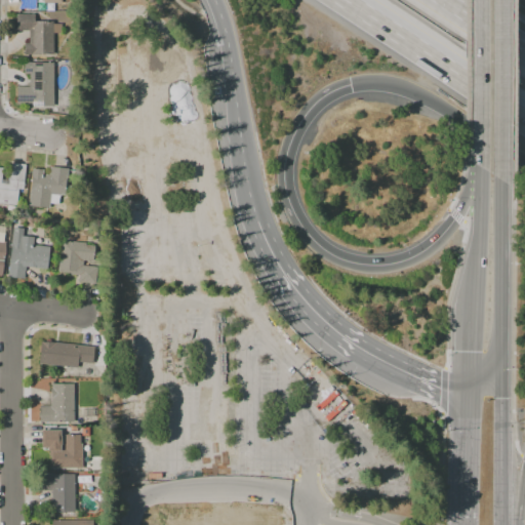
[(35,0),(36,8),(19,8),(19,0),(35,0)]
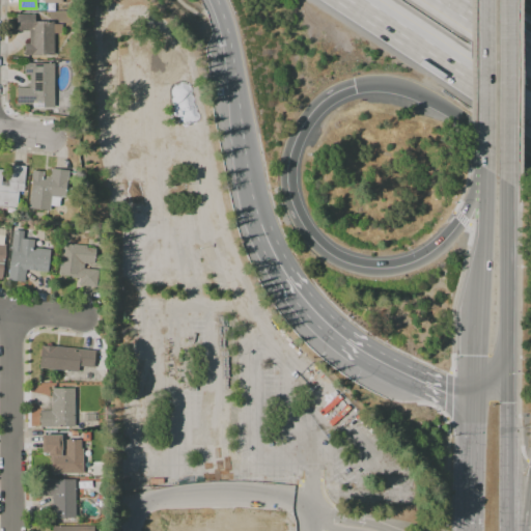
[(53,55),(24,55),(24,44),(28,44),(29,30),(16,30),(16,15),(34,15),(34,22),(53,22),(53,24),(61,24),(61,33),(53,33),(53,55)]
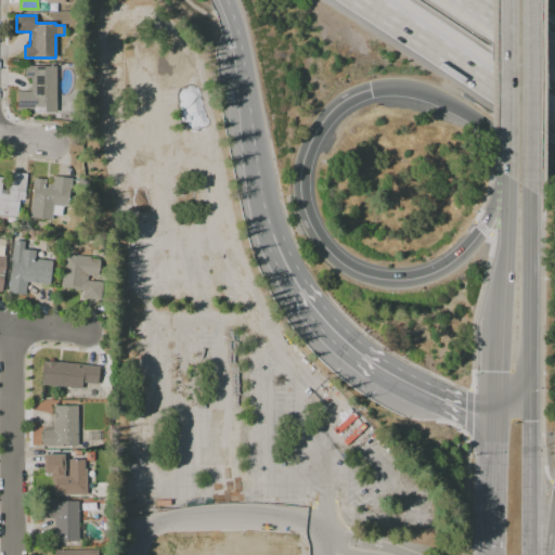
[(56,66),(56,112),(34,112),(34,108),(17,108),(17,91),(31,91),(30,78),(26,78),(26,66),(56,66)]
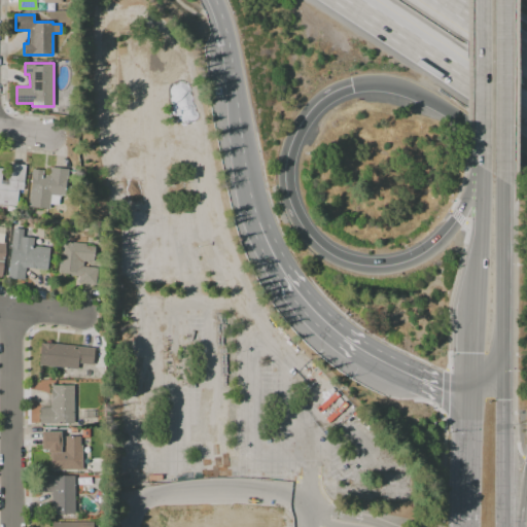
[(25,165),(23,189),(18,189),(16,206),(0,204),(0,168),(2,169),(1,179),(7,180),(9,164),(25,165)]
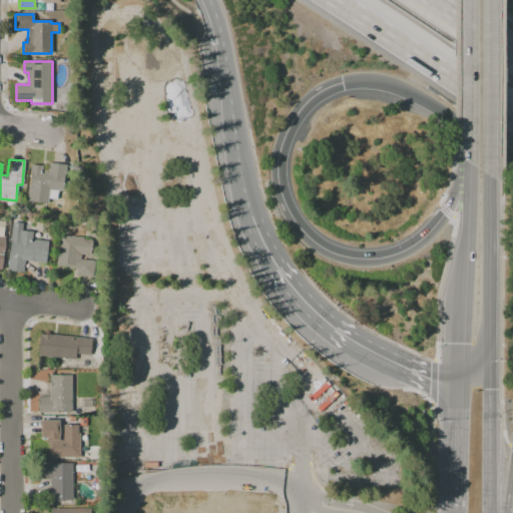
[(66,164),(64,175),(62,189),(49,188),(47,202),(27,200),(31,164),(41,165),(41,170),(47,171),(48,162),(66,164)]
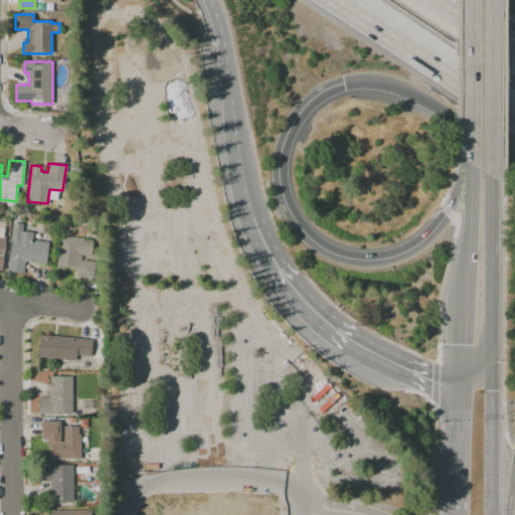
[(48,241),(45,264),(24,262),(23,274),(7,272),(12,223),(22,224),(22,231),(32,232),(32,240),(48,241)]
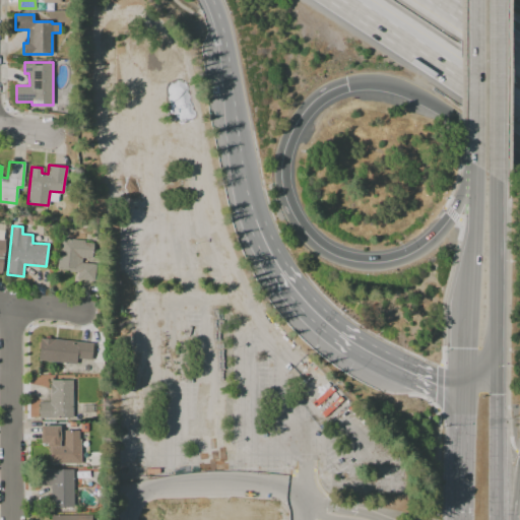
[(61,238),(84,241),(84,243),(93,244),(91,259),(81,257),(81,263),(95,264),(93,280),(77,278),(78,272),(69,271),(69,270),(57,268),(61,238)]
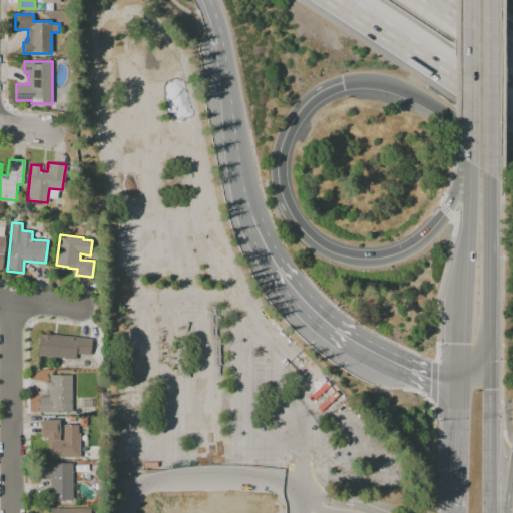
[(75,360),(38,355),(40,334),(49,335),(49,334),(91,339),(90,355),(76,354),(75,360)]
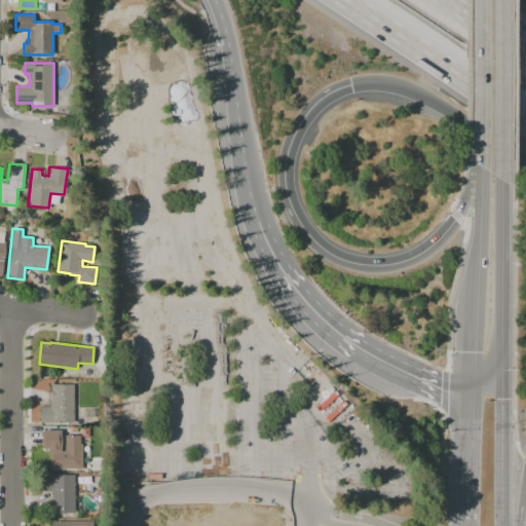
[(74,422),(39,423),(39,406),(51,406),(50,389),(51,389),(51,384),(73,384),(74,422)]
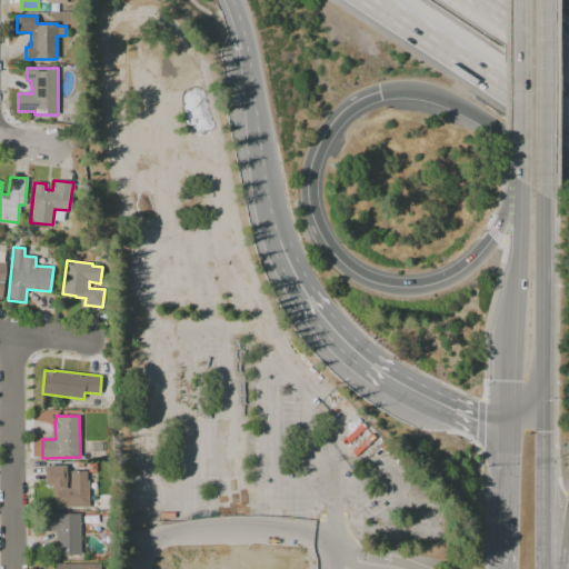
[(89,507),(55,507),(55,495),(53,495),(53,488),(47,488),(47,485),(45,485),(45,466),(66,466),(66,472),(67,472),(67,481),(69,481),(69,471),(87,471),(87,480),(89,480),(89,507)]
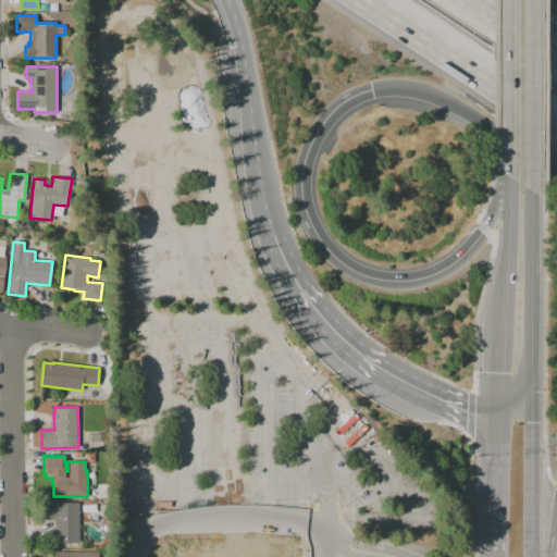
[(78,503),(78,543),(54,544),(54,520),(42,520),(42,503),(78,503)]
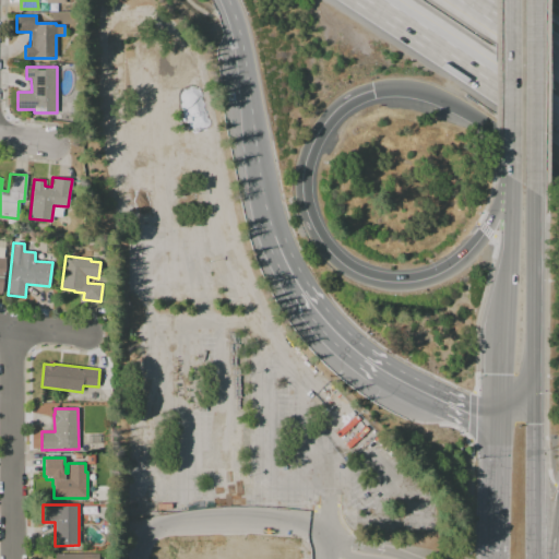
[(169,542),(169,558),(297,558),(298,542),(169,542)]
